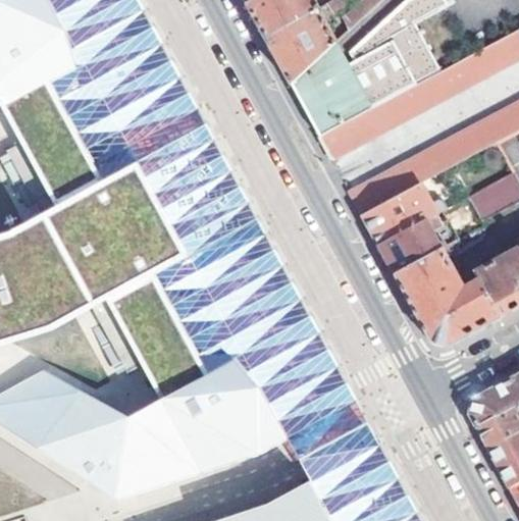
[(62,34),(44,0),(0,0),(0,108),(17,141),(2,149),(38,214),(88,306),(123,370),(138,362),(158,398),(125,415),(79,389),(39,451),(112,498),(116,500),(251,456),(283,437),(255,386),(231,359),(205,374),(186,339),(219,320),(183,253),(167,261),(119,174),(135,166),(98,99),(64,117),(45,82),(70,66),(62,34)]
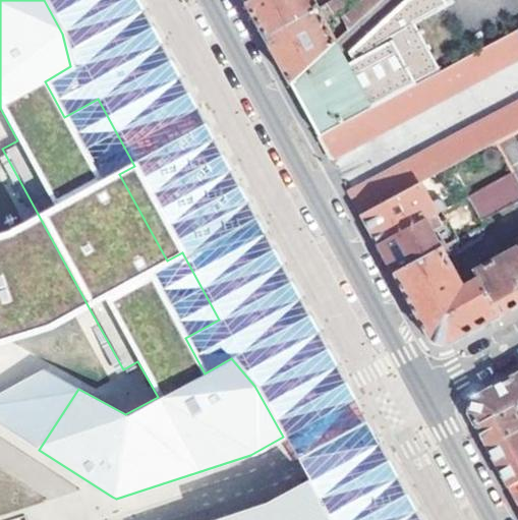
[(44,0),(62,34),(70,66),(45,81),(64,117),(98,99),(134,166),(119,174),(167,261),(182,252),(219,320),(185,338),(205,373),(231,358),(254,386),(283,437),(353,400),(351,396),(325,410),(314,378),(335,366),(195,109),(174,121),(153,95),(179,79),(135,0),(44,0)]
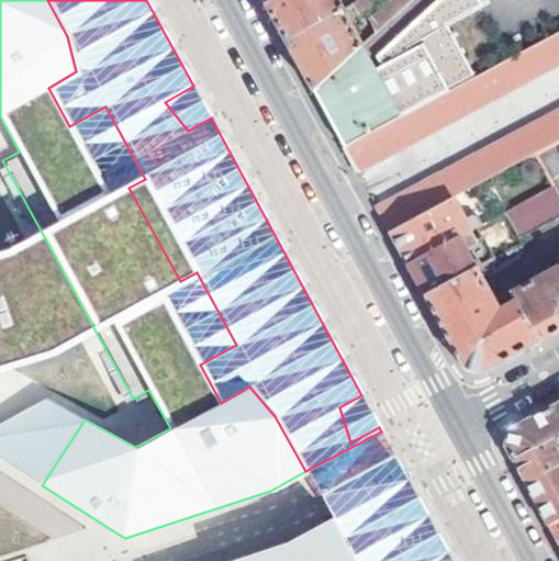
[(339,10),(334,0),(267,0),(263,2),(274,23),(284,43),(339,10)]
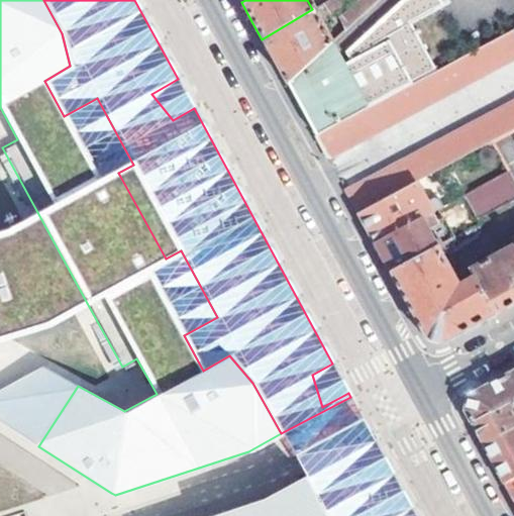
[(347,59),(341,62),(314,77),(338,121),(435,71),(410,23),(442,6),(438,0),(398,0),(342,49),(347,59)]
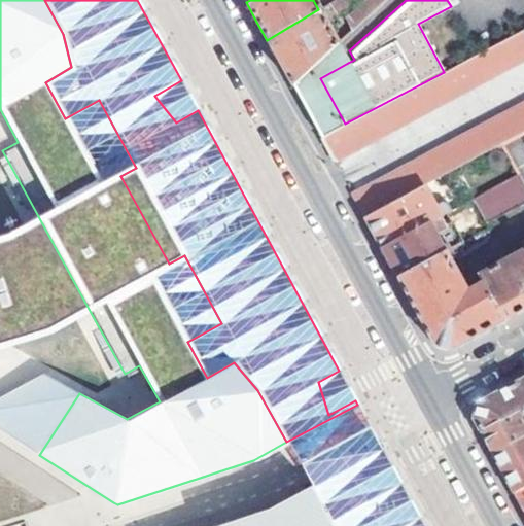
[(334,0),(338,9),(350,0),(334,0)]
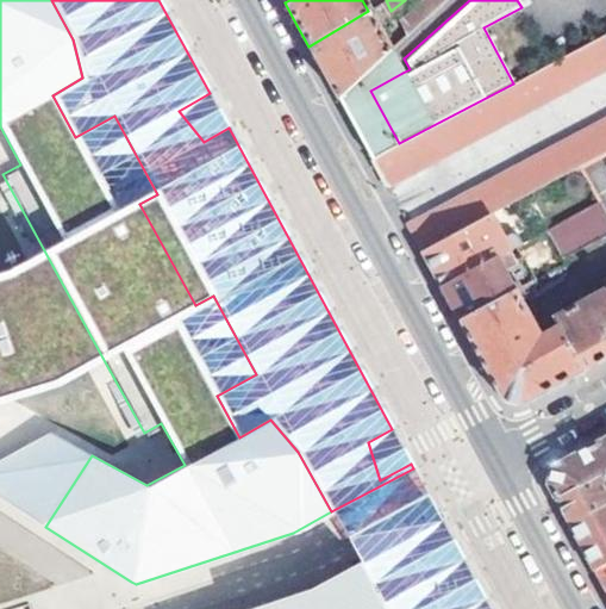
[(422,0),(398,23),(404,35),(439,0),(422,0)]
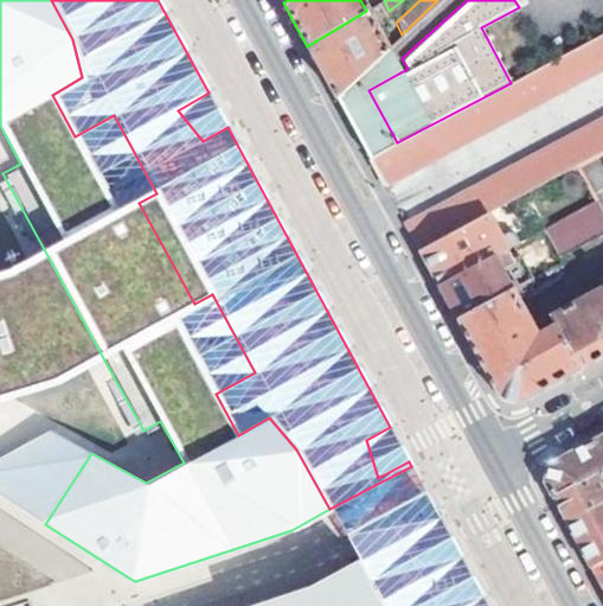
[(366,11),(307,46),(320,69),(326,80),(334,95),(385,50),(386,48),(366,11)]
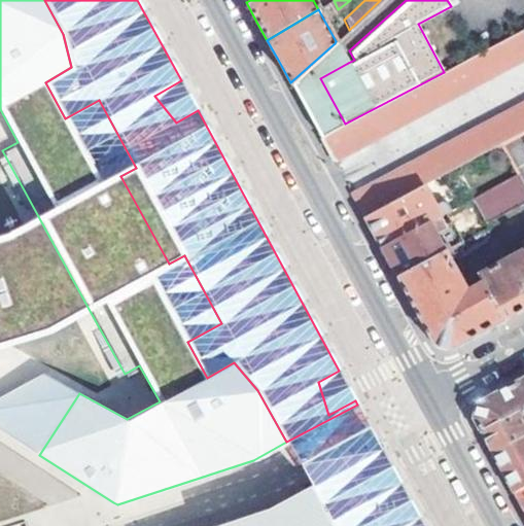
[(523,57),(523,28),(444,72),(345,124),(320,137),(323,144),(332,159),(523,57)]
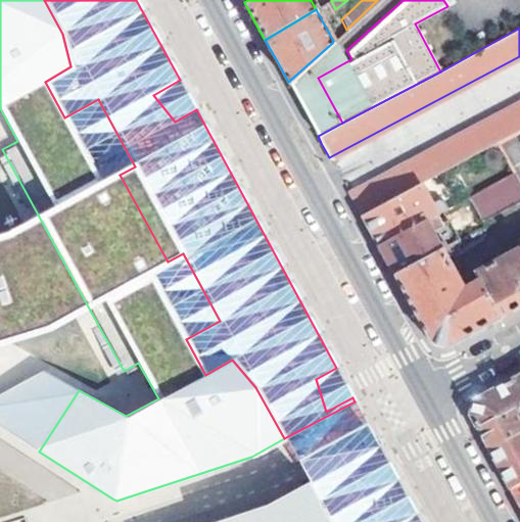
[(312,126),(318,136),(342,123),(318,78),(345,62),(332,43),(288,82),(312,126)]
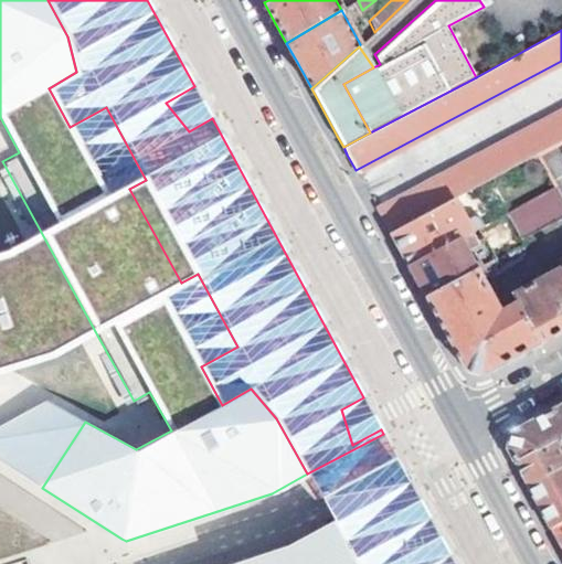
[(212,118),(194,86),(166,103),(189,131),(212,118)]
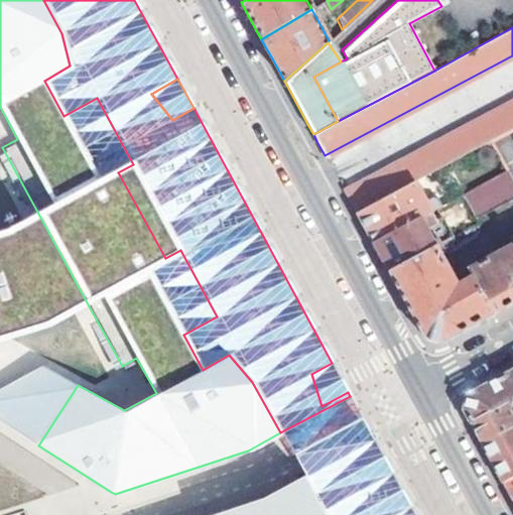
[(512,127),(512,99),(343,188),(355,212),(415,179),(512,127)]
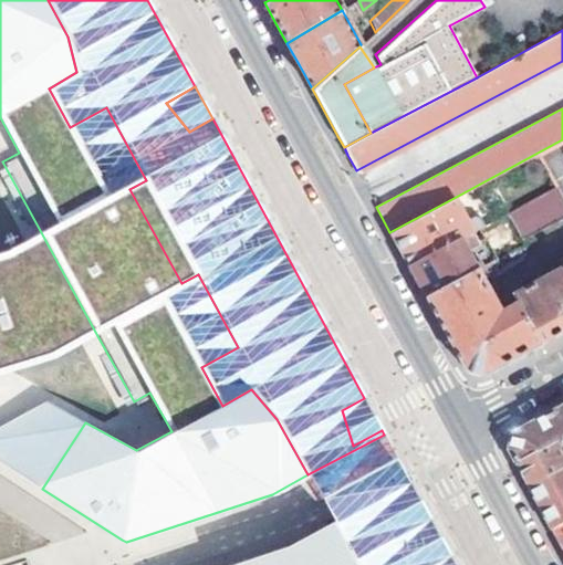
[(562,205),(554,188),(506,213),(521,241),(562,217),(562,205)]
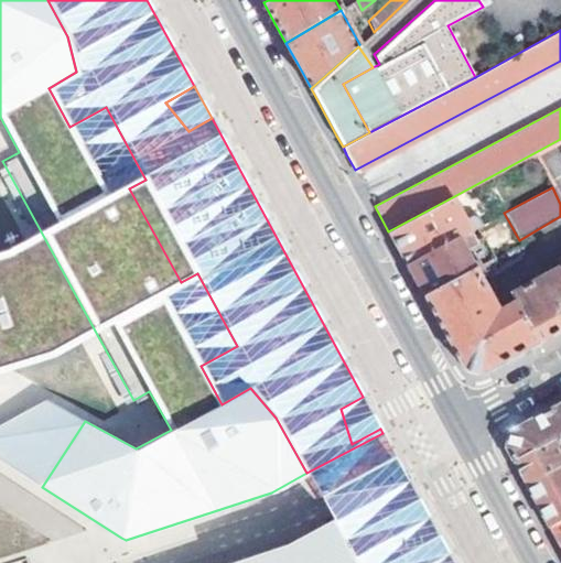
[(401,255),(407,264),(472,230),(454,196),(388,231),(401,255)]
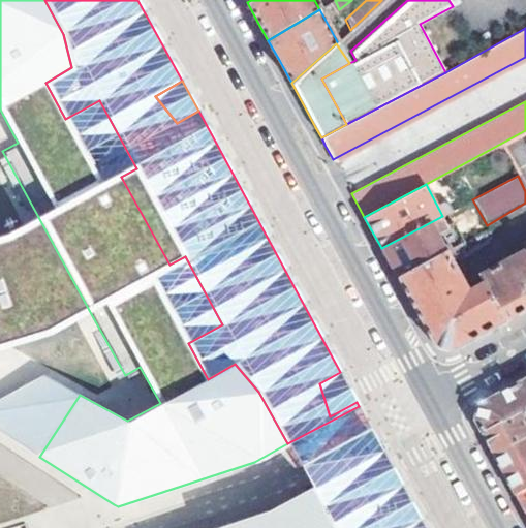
[(449,227),(442,216),(381,248),(395,272),(398,278),(445,252),(450,251),(445,245),(442,247),(436,234),(449,227)]
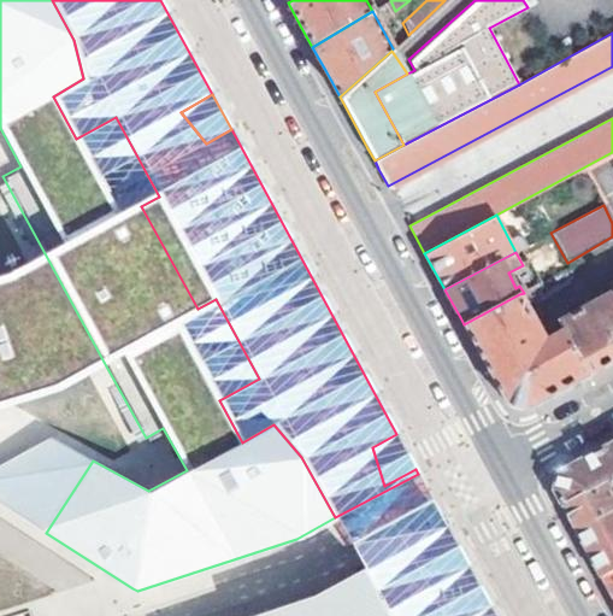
[(7,274),(0,275),(0,405),(15,402),(57,388),(104,362),(45,253),(7,274)]
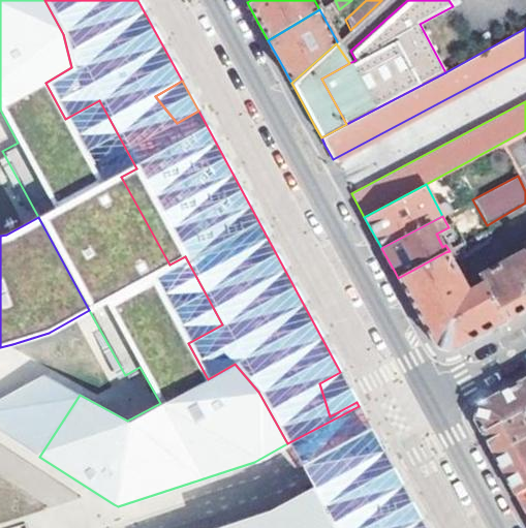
[(525,250),(478,276),(503,320),(525,308),(525,250)]
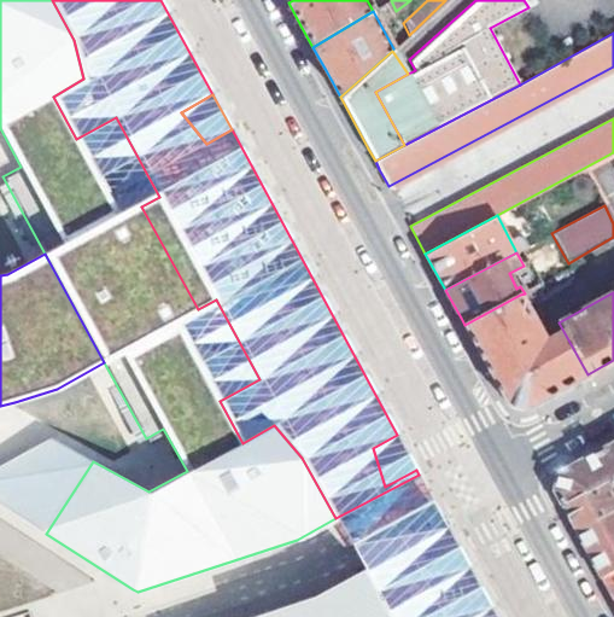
[(560,333),(545,342),(520,295),(465,325),(480,354),(486,365),(507,405),(515,407),(524,409),(588,374),(559,322),(560,333)]
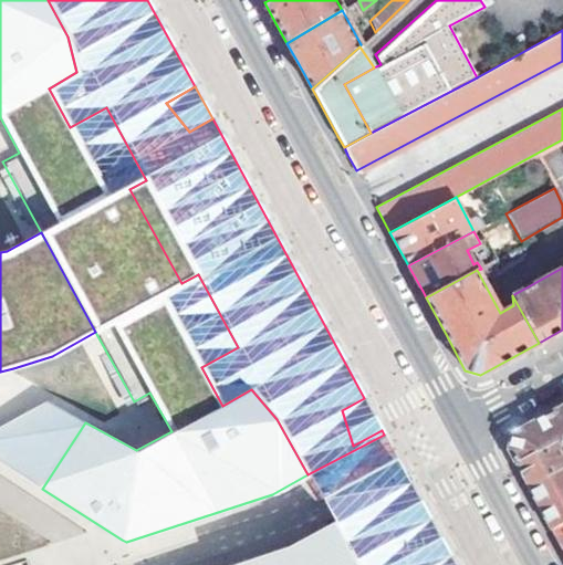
[(382,430),(364,398),(342,410),(353,446),(382,430)]
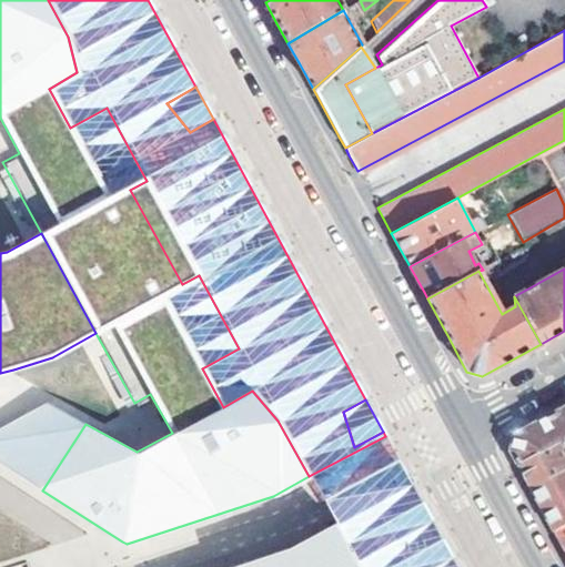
[(0,462),(42,490),(86,424),(44,401),(0,424),(0,462)]
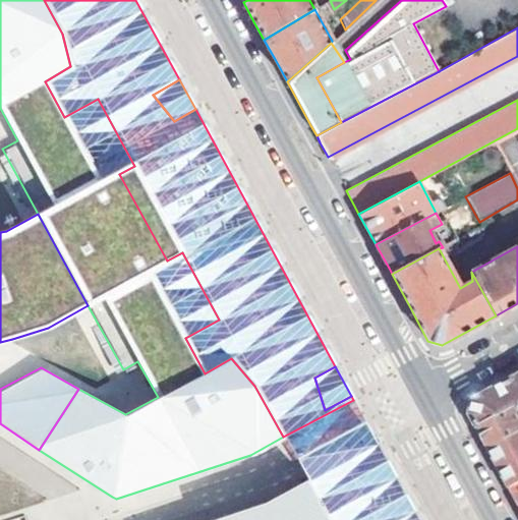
[(517,374),(484,392),(471,399),(468,414),(474,426),(515,403),(517,401),(517,374)]
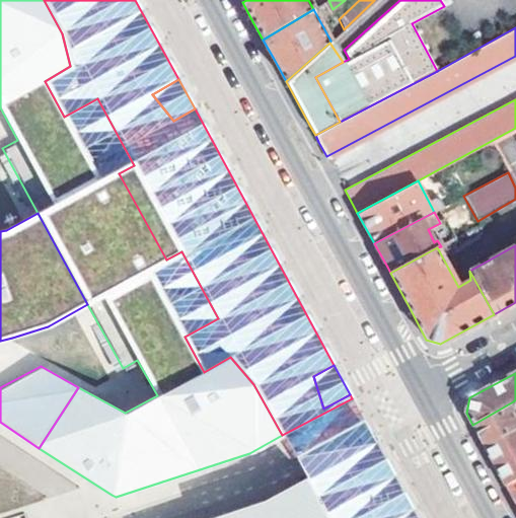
[(282,435),(304,476),(375,439),(352,398),(282,435)]
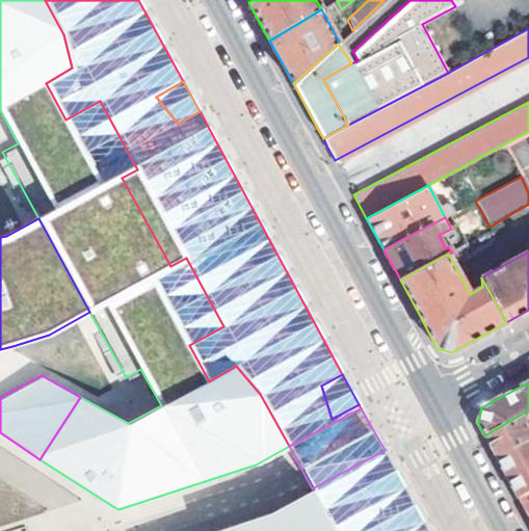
[(528,439),(528,416),(526,412),(484,435),(494,452),(497,458),(528,439)]
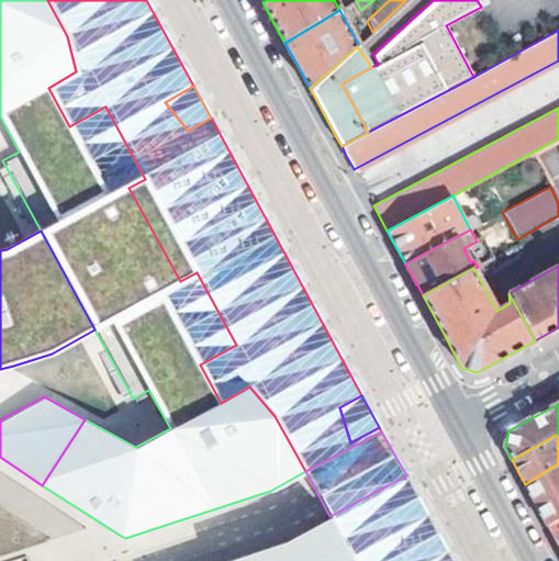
[(558,516),(558,463),(525,484),(530,493),(547,524),(558,516)]
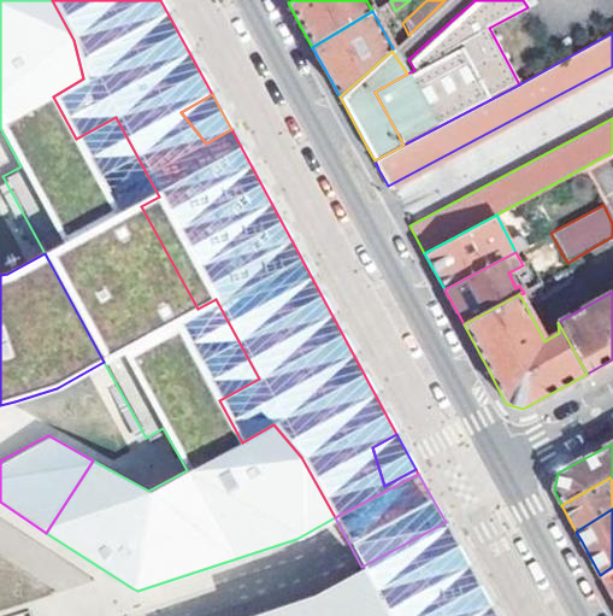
[(446,522),(361,567),(388,615),(497,615),(467,561),(442,574),(417,543),(448,526),(446,522)]
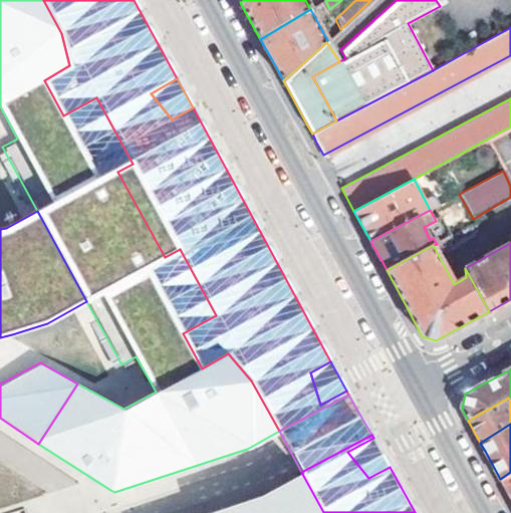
[(373,438),(347,452),(368,478),(390,467),(373,438)]
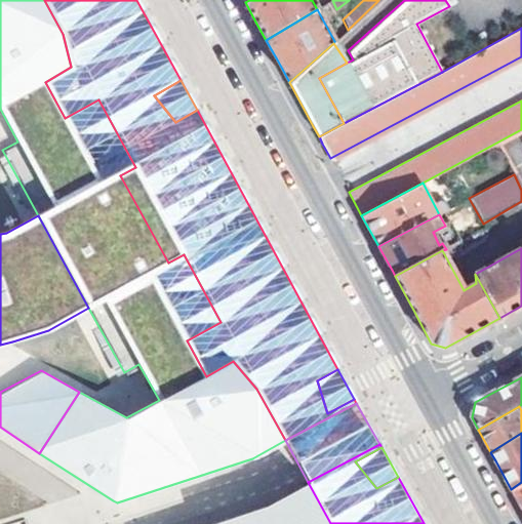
[(330,523),(308,482),(267,504),(208,523),(330,523)]
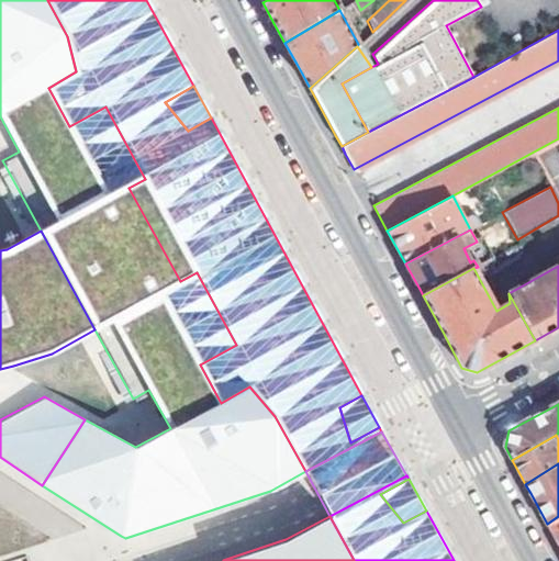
[(558,516),(547,524),(558,545),(558,546),(558,516)]
